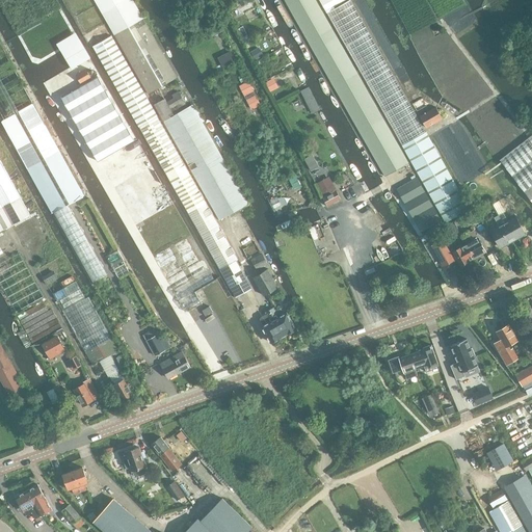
[(148,94),(158,88),(165,84),(177,77),(132,0),(94,0),(102,14),(148,94)]
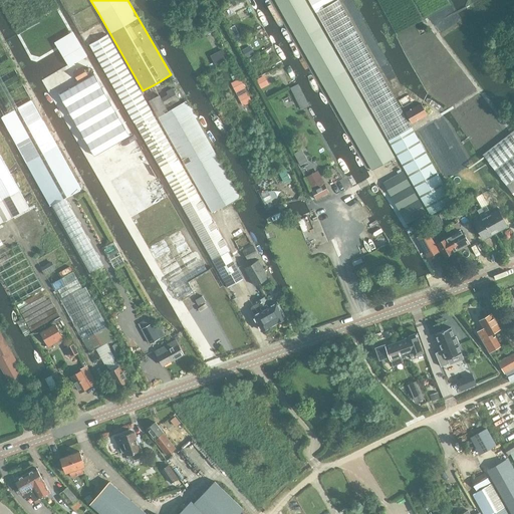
[(273,0),(327,93),(366,162),(390,148),(305,0),(273,0)]
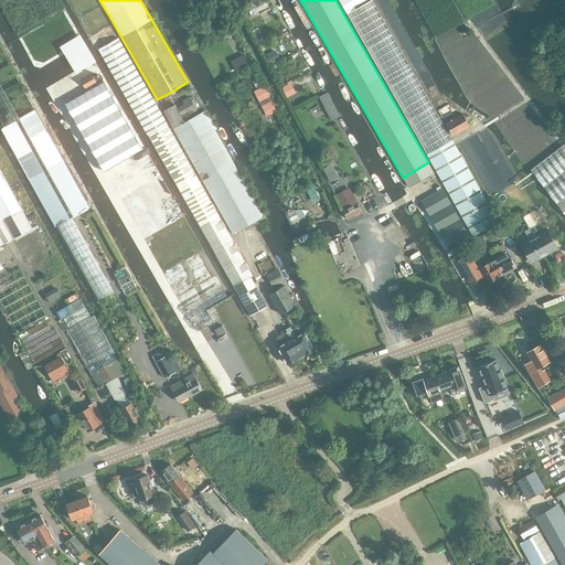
[(338,0),(345,12),(347,13),(355,9),(354,7),(365,0),(338,0)]
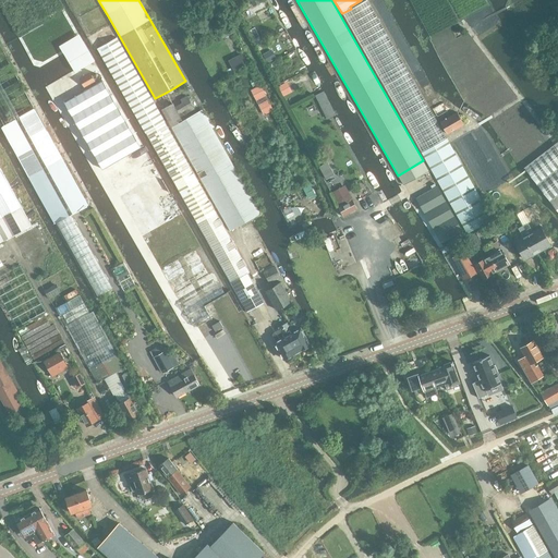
[(365,0),(351,9),(342,13),(342,14),(466,233),(493,219),(367,0),(365,0)]
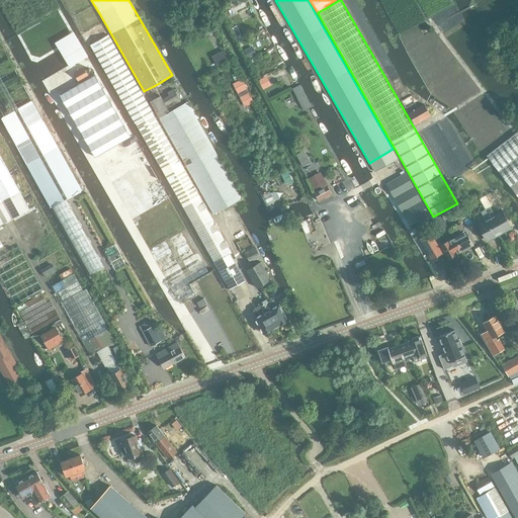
[(419,25),(400,34),(410,56),(416,53),(410,40),(416,37),(416,38),(424,35),(419,25)]
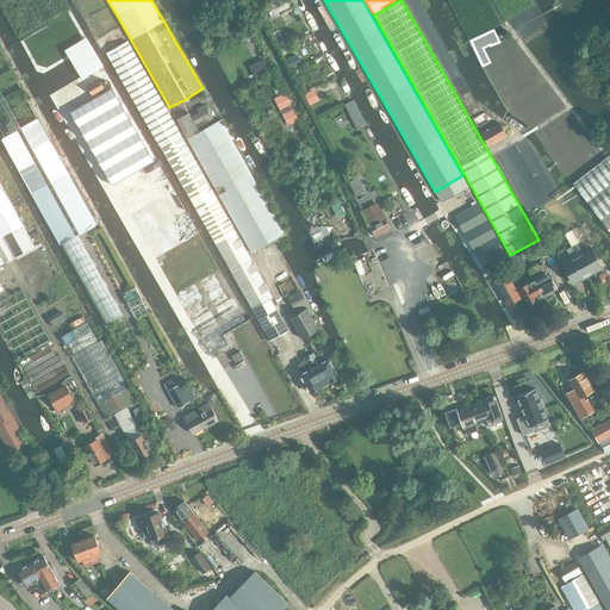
[(181,185),(269,342),(288,331),(271,299),(273,298),(212,190),(128,41),(106,53),(181,185)]
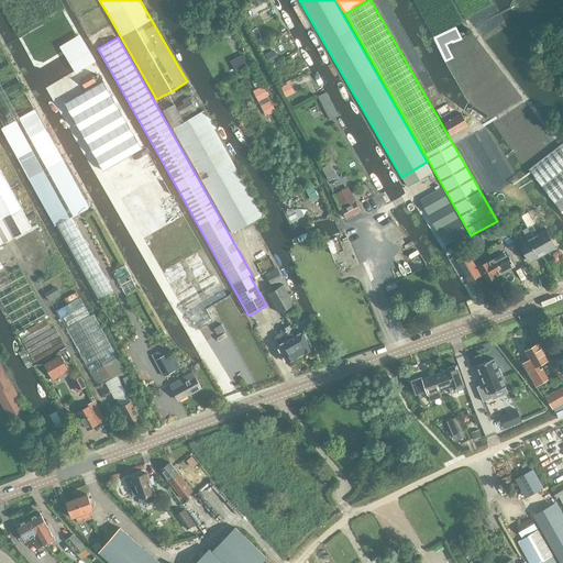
[(0,46),(0,127),(54,225),(57,224),(99,298),(113,290),(73,217),(88,207),(0,46)]
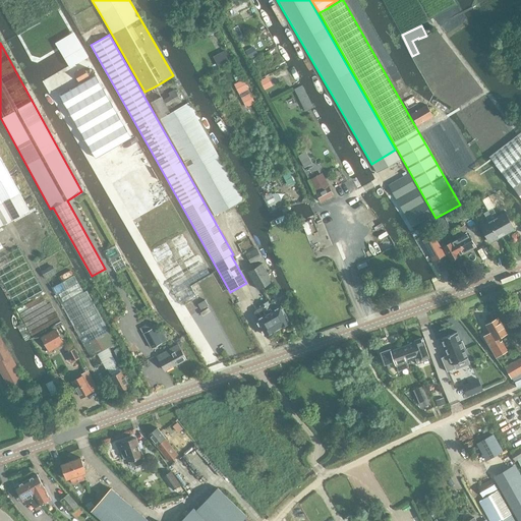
[(214,54),(218,64),(231,59),(227,49),(214,54)]
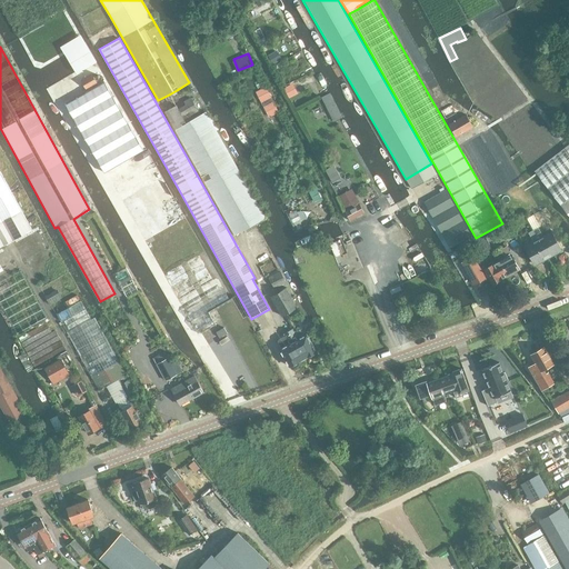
[(293,81),(285,86),(290,96),(298,91),(293,81)]
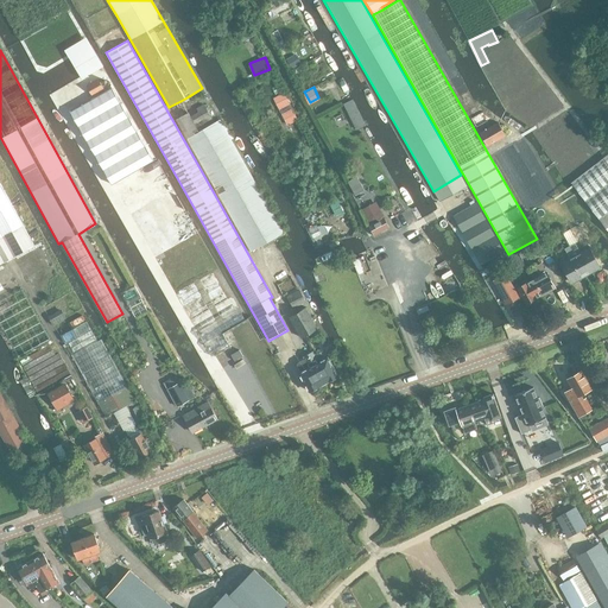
[(222,333),(245,320),(171,191),(112,88),(70,112),(211,356),(229,346),(222,333)]
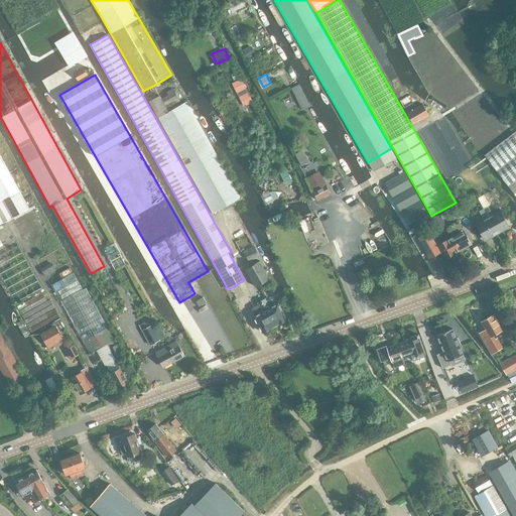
[(243,77),(233,81),(242,105),(253,101),(243,77)]
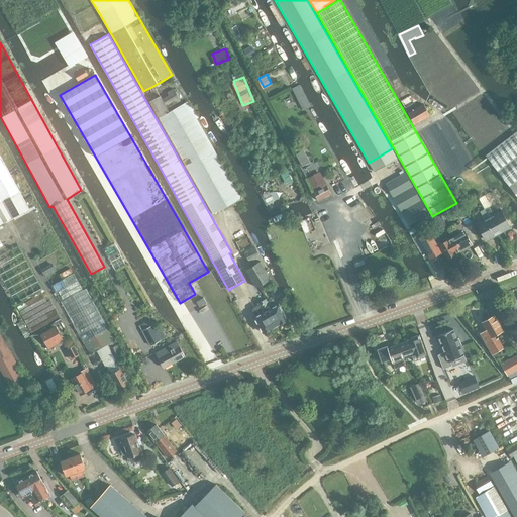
[(149,101),(160,118),(213,214),(241,198),(187,102),(170,112),(161,95),(149,101)]
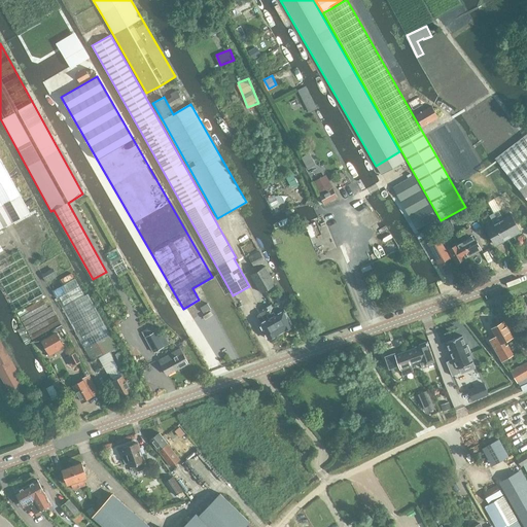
[(432,104),(416,113),(423,126),(438,116),(432,104)]
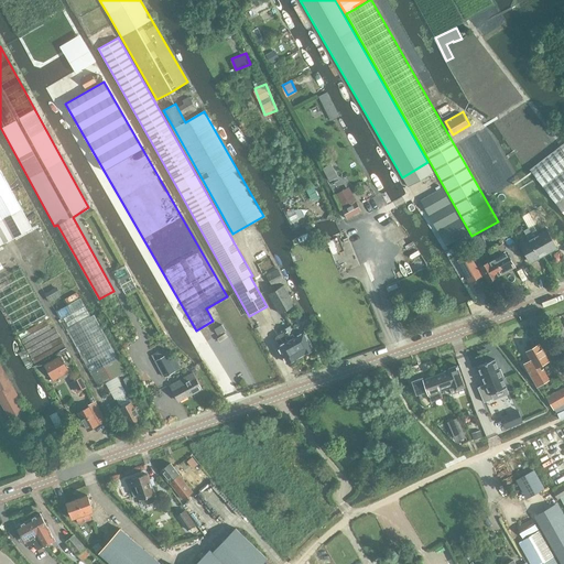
[(537,177),(563,214),(563,142),(562,144),(530,170),(532,173),(537,177)]
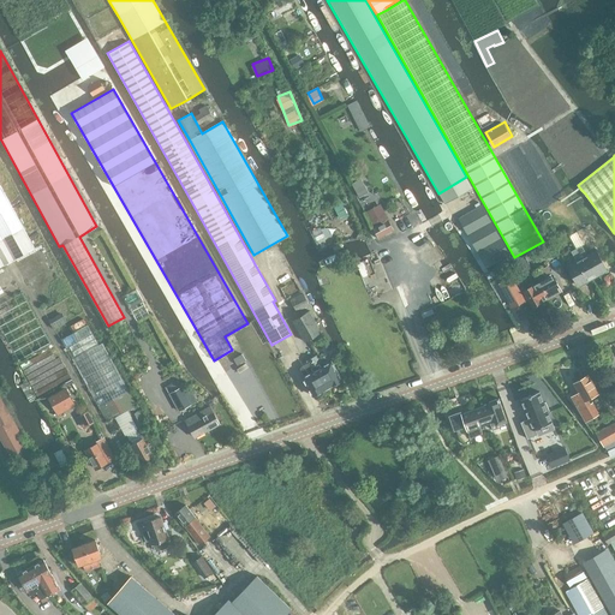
[(11,179),(3,183),(13,208),(22,204),(11,179)]
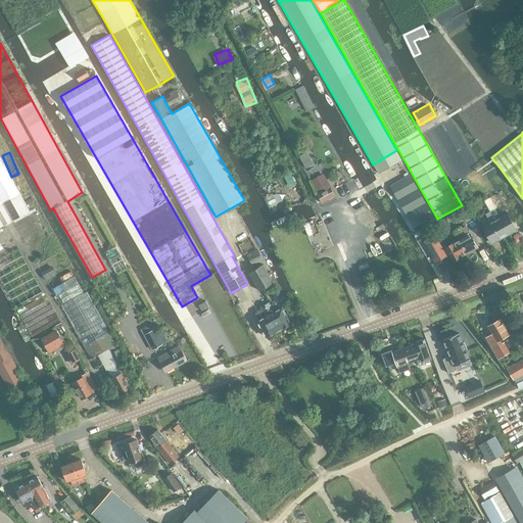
[(307,152),(299,156),(305,169),(314,163),(307,152)]
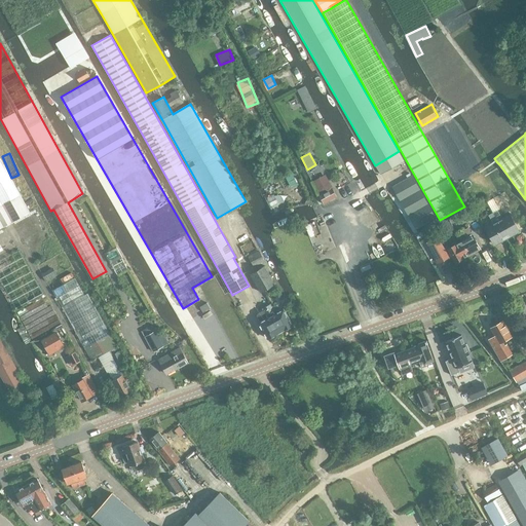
[(0,228),(30,213),(0,158),(0,228)]
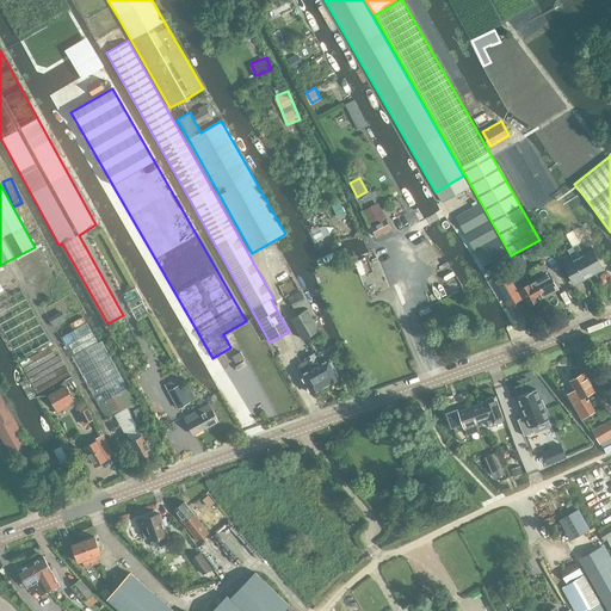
[(483,267),(506,253),(479,203),(455,216),(483,267)]
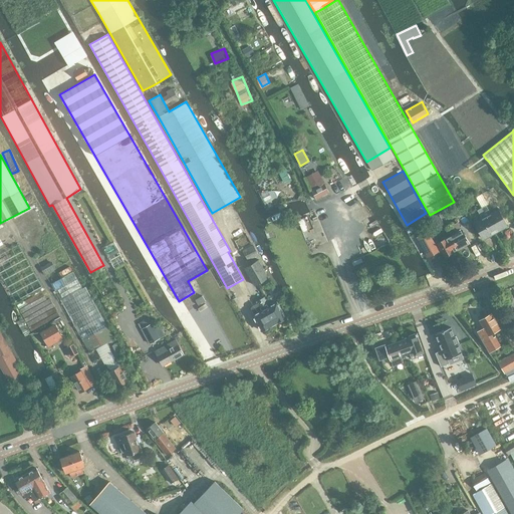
[(329,193),(318,172),(305,179),(316,200),(329,193)]
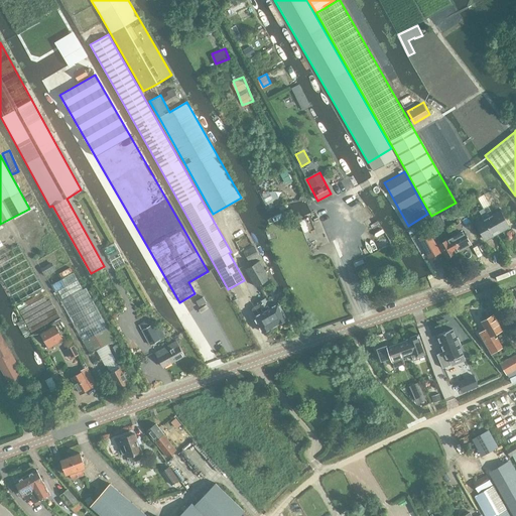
[(17,181),(29,205),(37,201),(26,177),(17,181)]
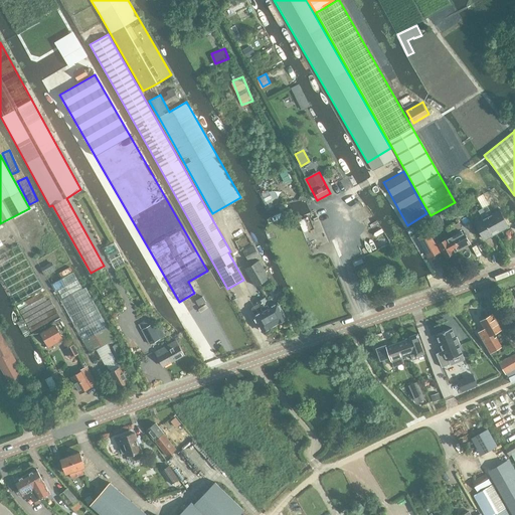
[(466,200),(460,203),(463,209),(470,206),(466,200)]
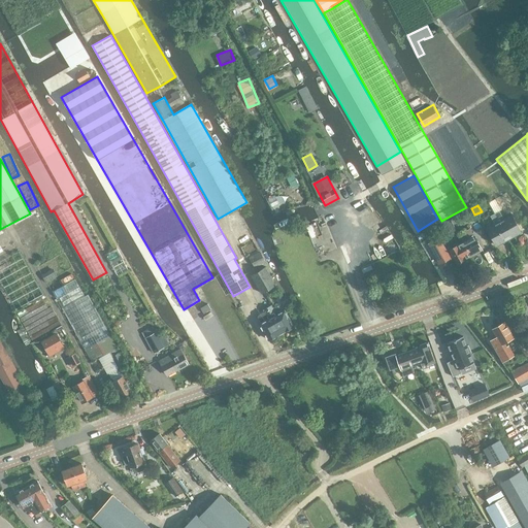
[(470,209),(463,213),(467,220),(474,217),(470,209)]
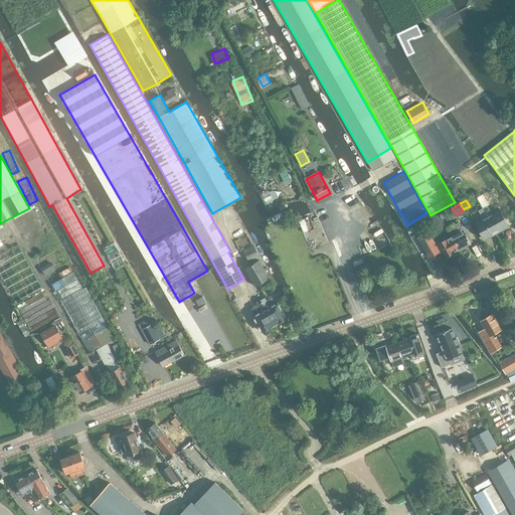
[(487,206),(483,208),(496,232),(501,229),(503,229),(505,228),(506,226),(508,225),(499,210),(491,214),(487,206)]
